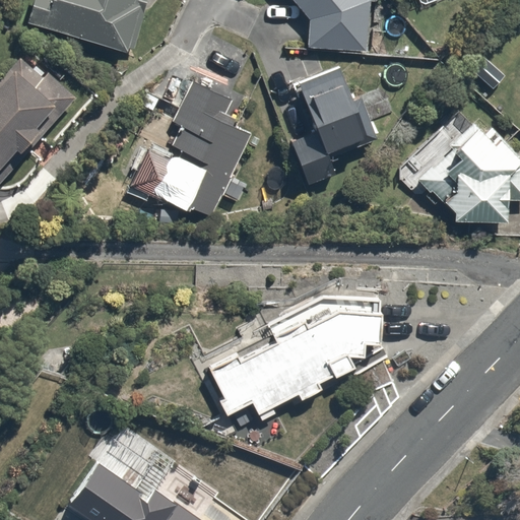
[(31,0),(25,25),(131,53),(143,0),(31,0)]
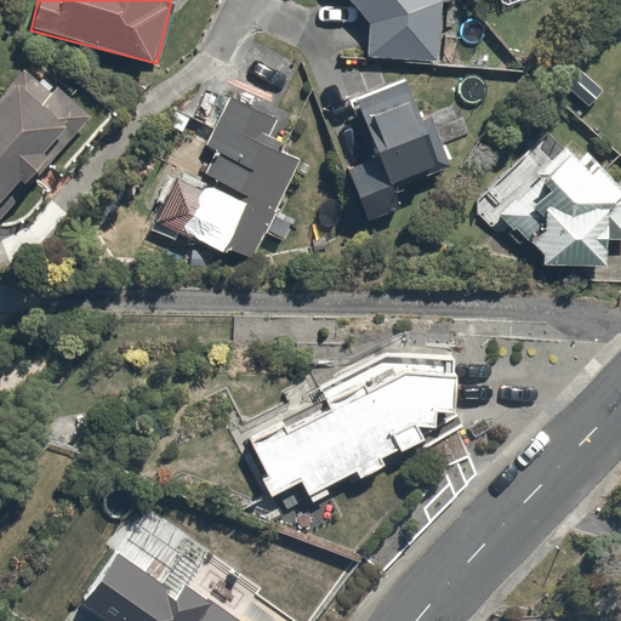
[(444,0),(349,0),(368,21),(364,58),(438,67),(444,0)]
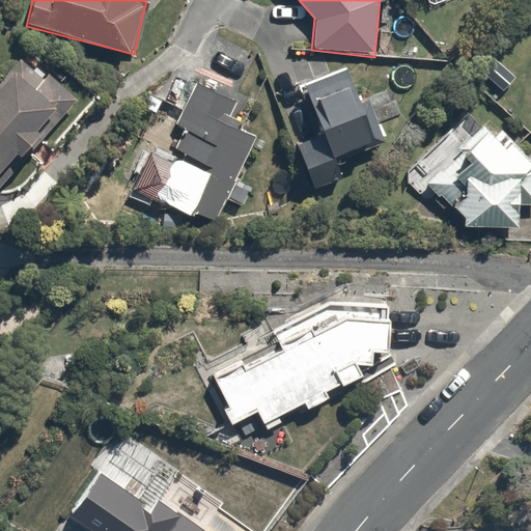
[(0,187),(76,104),(24,56),(0,82),(0,187)]
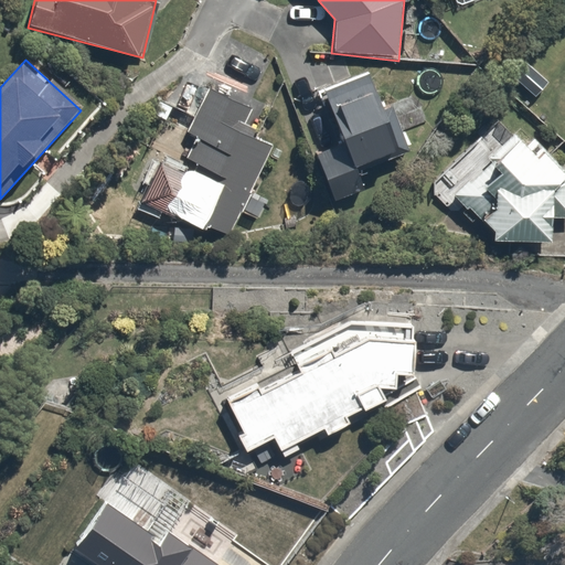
[(338,142),(316,150),(334,203),(372,190),(363,167),(408,150),(376,63),(317,85),(338,142)]
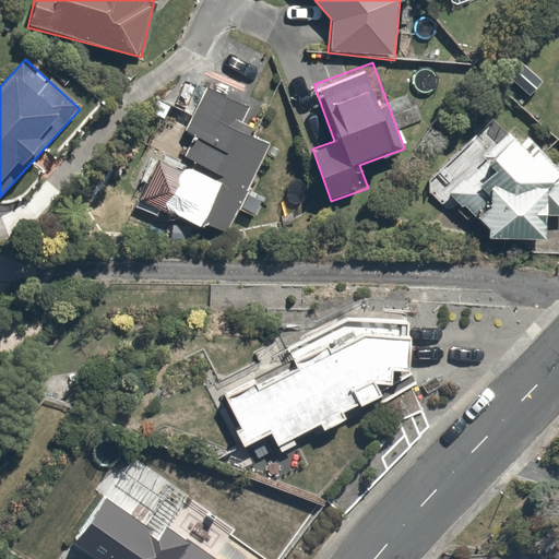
[(225,234),(269,132),(244,121),(251,104),(205,84),(183,137),(192,140),(185,158),(193,162),(173,212),(225,234)]
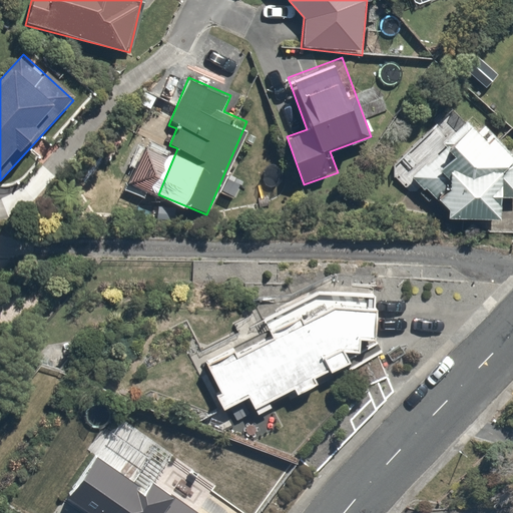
[(500,220),(501,198),(512,198),(512,142),(479,109),(413,175),(449,210),(448,218),(500,220)]
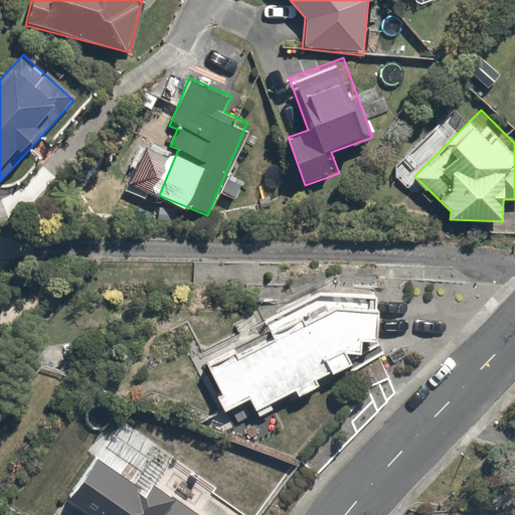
[(200,352),(206,365),(218,392),(213,394),(221,413),(250,400),(259,418),(278,410),(274,400),(292,392),(296,399),(322,388),(318,379),(341,369),(336,359),(375,341),(378,294),(315,290),(263,313),(272,332),(241,345),(237,336),(200,352)]
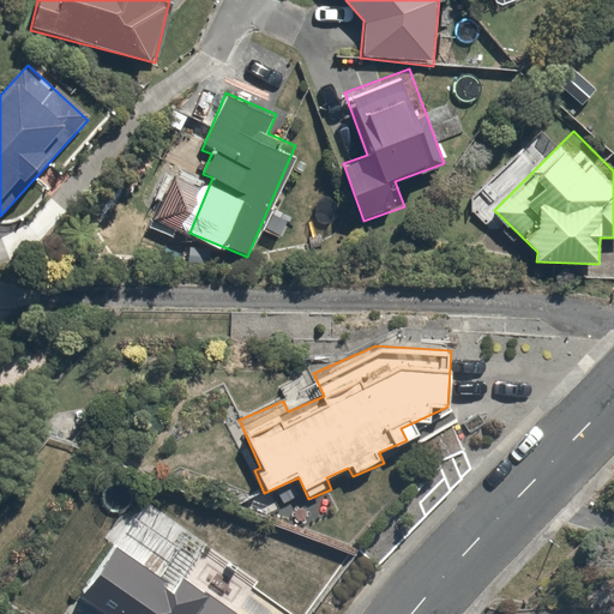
[(174,583),(127,553),(94,605),(108,613),(240,613),(179,575),(174,583)]
